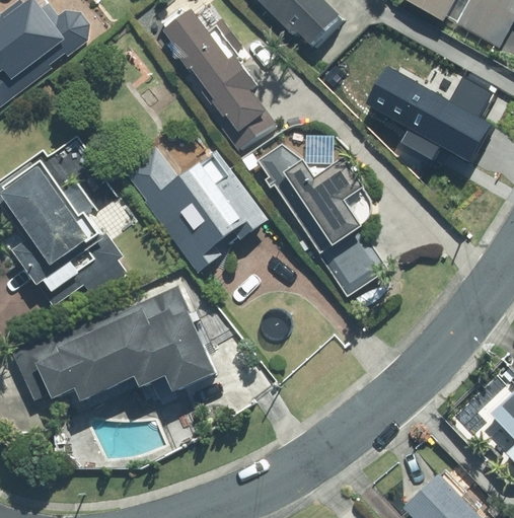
[(0,105),(92,37),(69,5),(56,15),(44,0),(15,0),(0,11),(0,105)]
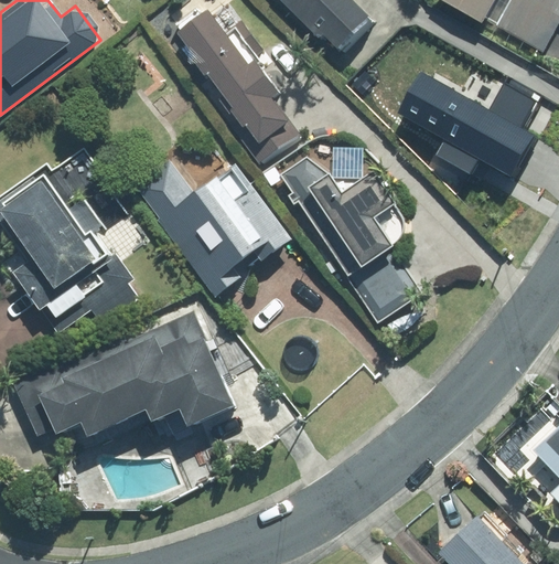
[(289,0),(340,50),(371,18),(352,0),(289,0)]
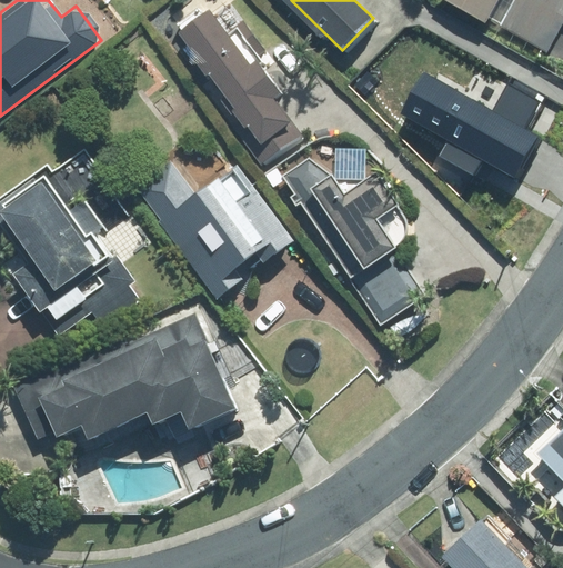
[(446,0),(485,22),(488,17),(546,51),(562,20),(562,0),(446,0)]
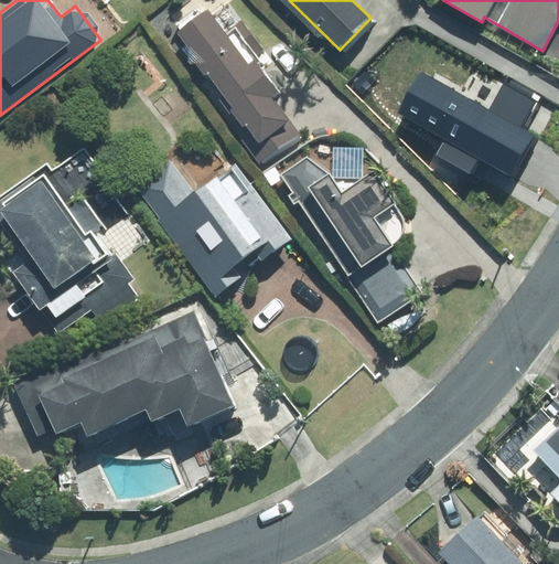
[(223,30),(208,10),(174,34),(207,78),(200,85),(258,163),(300,132),(275,98),(280,94),(256,60),(266,53),(239,18),(223,30)]
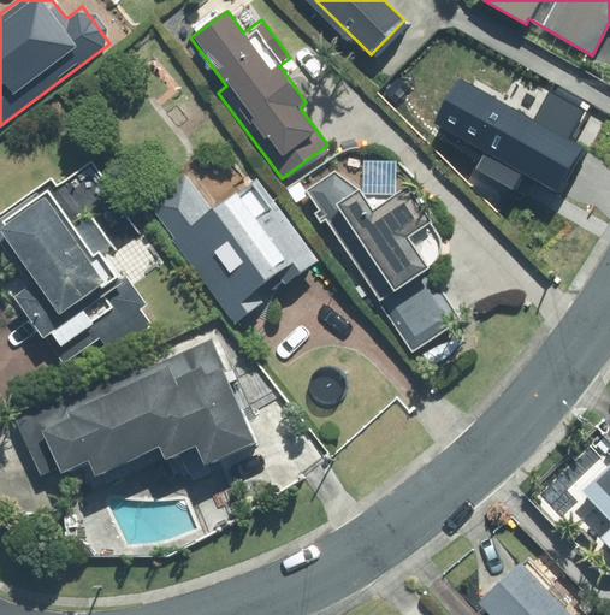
[(442,90),(407,57),(375,89),(409,123),(442,90)]
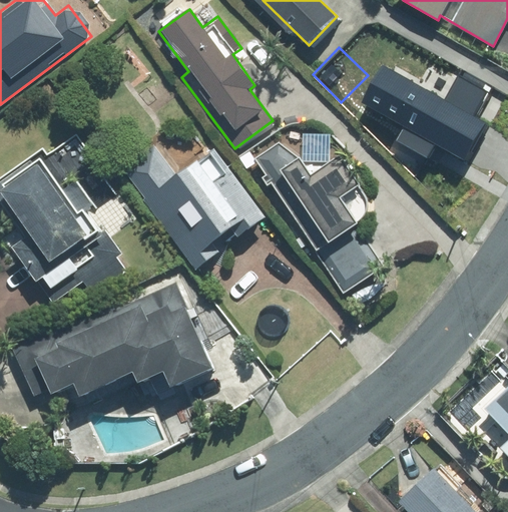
[(426,47),(355,118),(424,186),(450,159),(439,149),(469,119),(453,104),(468,89),(426,47)]
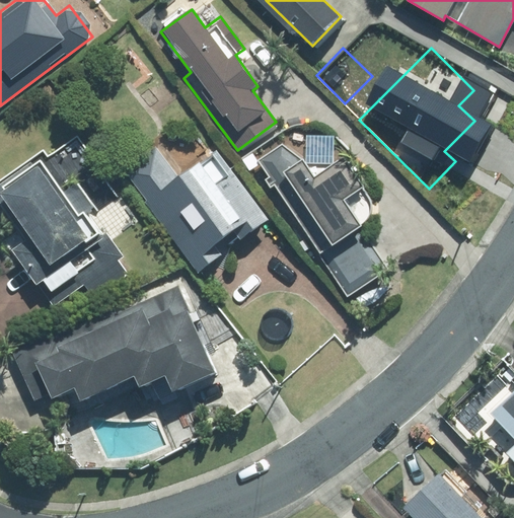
[(286,140),(257,159),(345,296),(390,267),(362,223),(374,215),(359,191),(366,186),(348,158),(312,180),(286,140)]
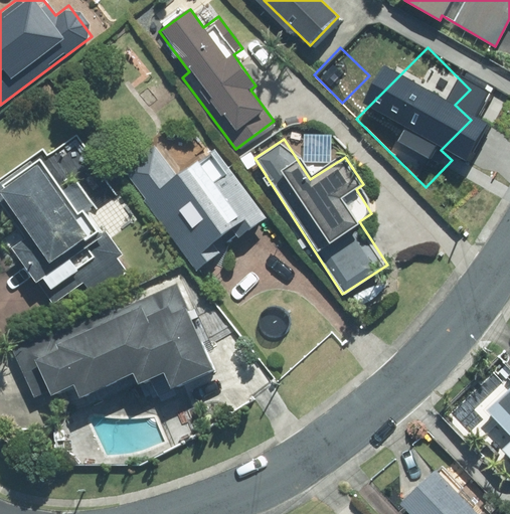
[(176,176),(151,143),(118,169),(195,271),(218,253),(212,245),(231,231),(237,239),(266,217),(213,148),(176,176)]
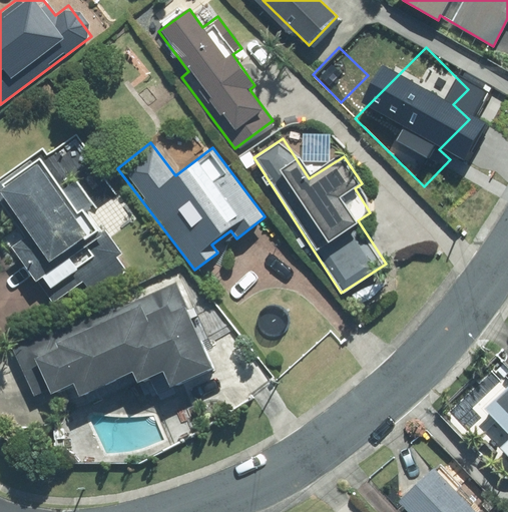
[(38,148),(0,175),(0,203),(25,238),(12,248),(53,306),(83,284),(92,297),(127,272),(38,148)]
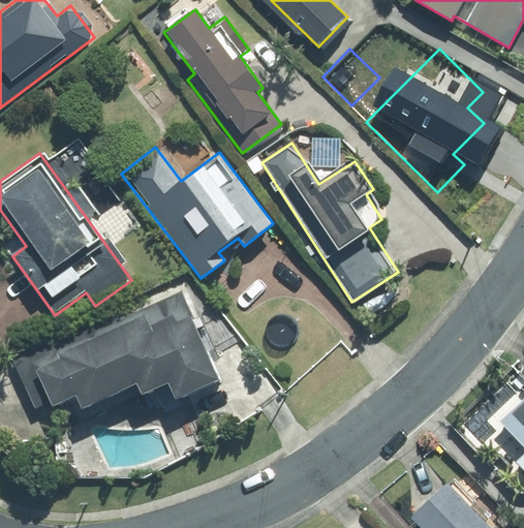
[(221,379),(180,290),(119,319),(115,312),(13,360),(37,409),(54,401),(56,406),(79,396),(85,409),(140,383),(145,396),(172,383),(179,399),(221,379)]
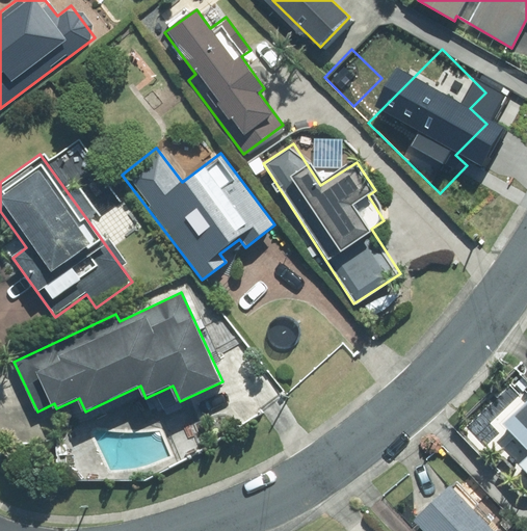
[(526,397),(501,423),(526,450),(526,452),(516,463),(526,475),(526,397)]
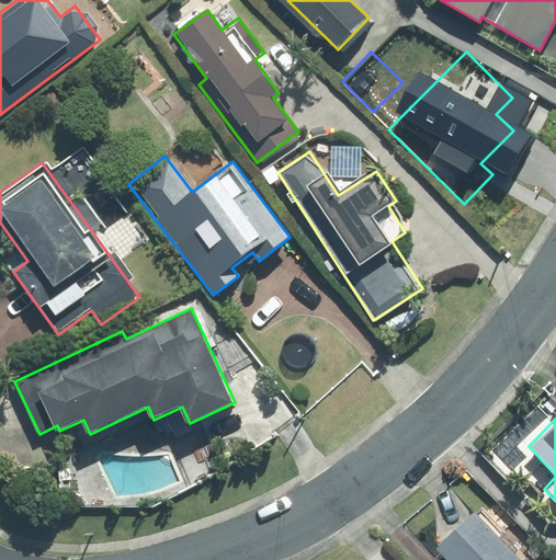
[(521,559),(475,511),(434,549),(444,559),(521,559)]
